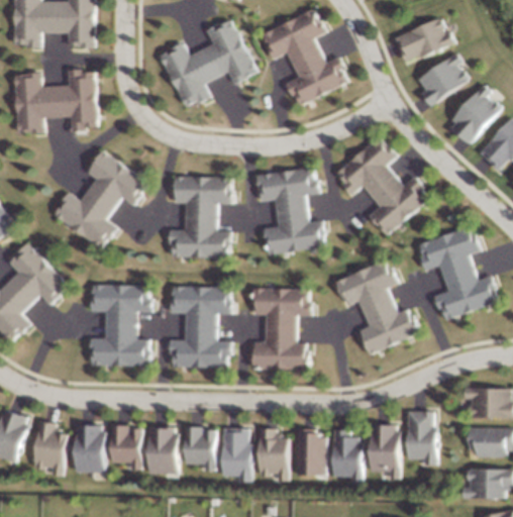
[(95,0),(93,45),(69,46),(68,33),(40,33),(40,46),(13,47),(13,0),(42,0),(42,1),(69,1),(69,0),(95,0)]
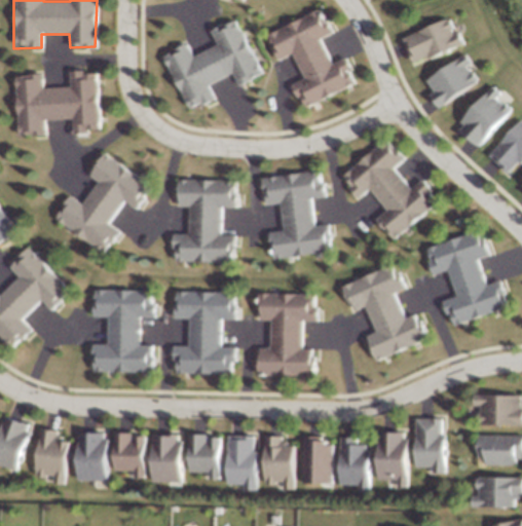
[(266,37),(320,11),(332,34),(321,40),(334,65),(346,59),(360,83),(306,112),(292,86),(304,79),(291,55),(278,62),(266,37)]
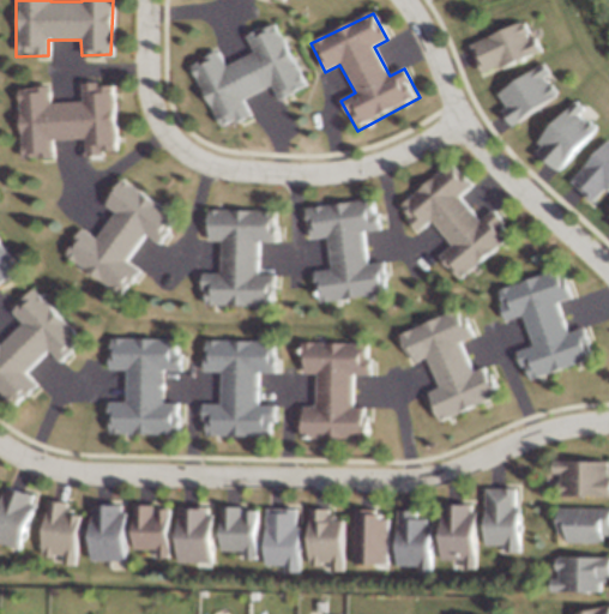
[(278,22),(309,84),(284,98),(276,85),(248,102),(255,115),(228,132),(192,71),(222,53),(230,67),(258,52),(251,37),(278,22)]
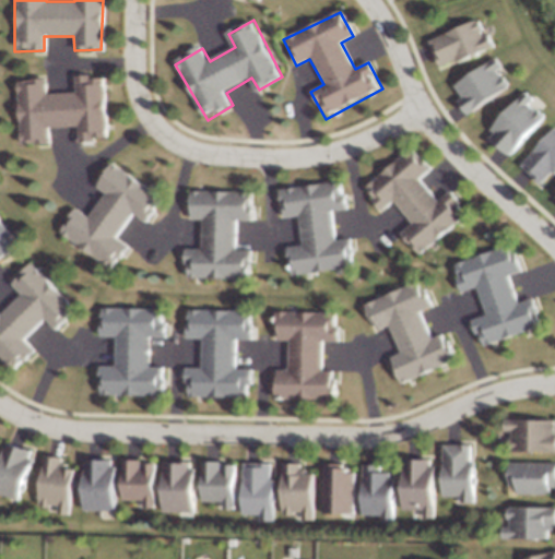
[(494,48),(482,20),(430,42),(443,70),(494,48)]
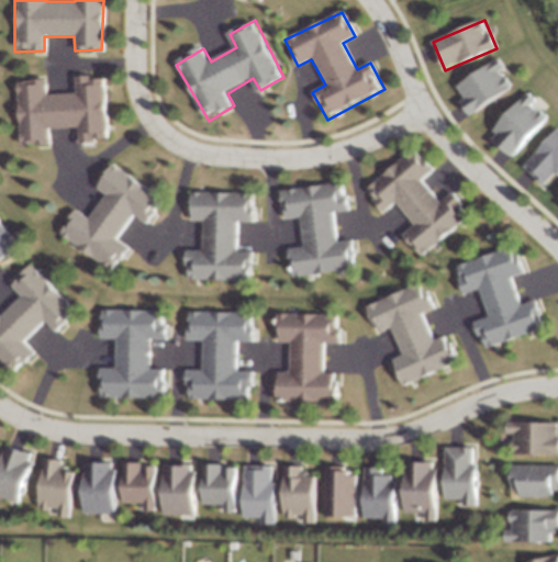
[(516,83),(498,58),(453,93),(472,117),(516,83)]
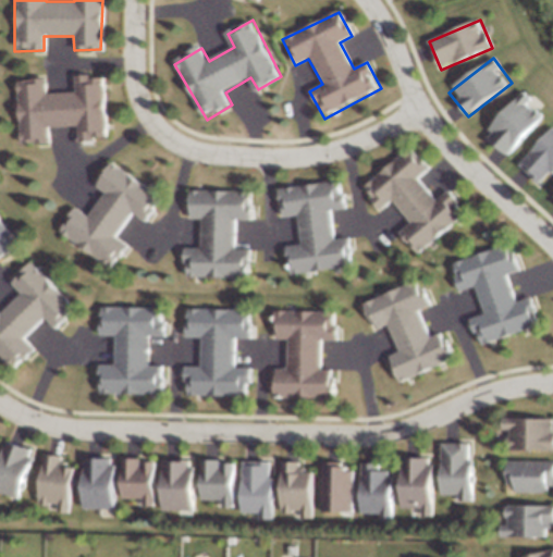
[(106,77),(107,139),(81,143),(78,128),(50,131),(50,145),(21,147),(16,84),(47,81),(49,95),(77,94),(77,78),(106,77)]
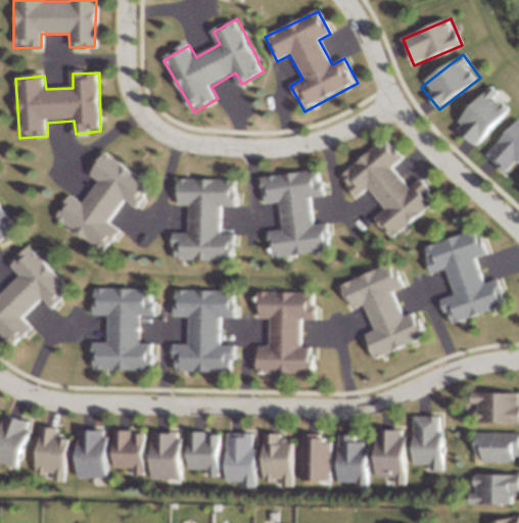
[(513,105),(492,86),(457,125),(479,143),(513,105)]
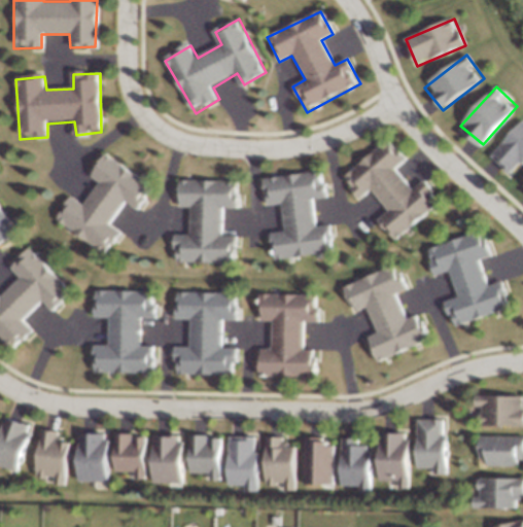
[(522,161),(522,119),(488,156),(509,176),(522,161)]
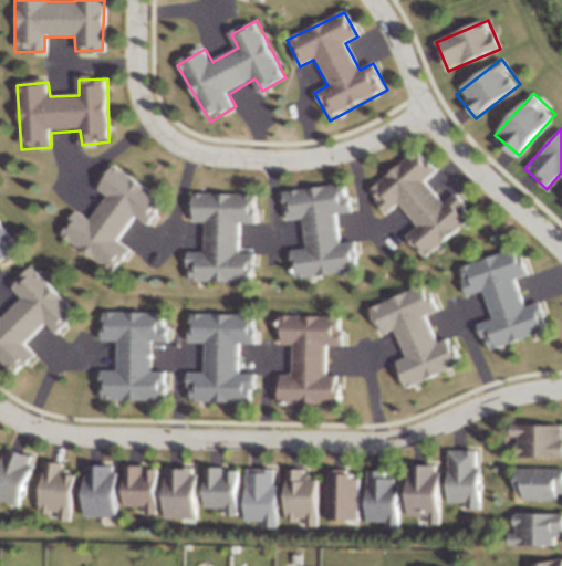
[(366,189),(417,150),(435,171),(425,180),(444,203),(456,194),(475,217),(425,259),(404,236),(416,224),(397,202),(385,211),(366,189)]
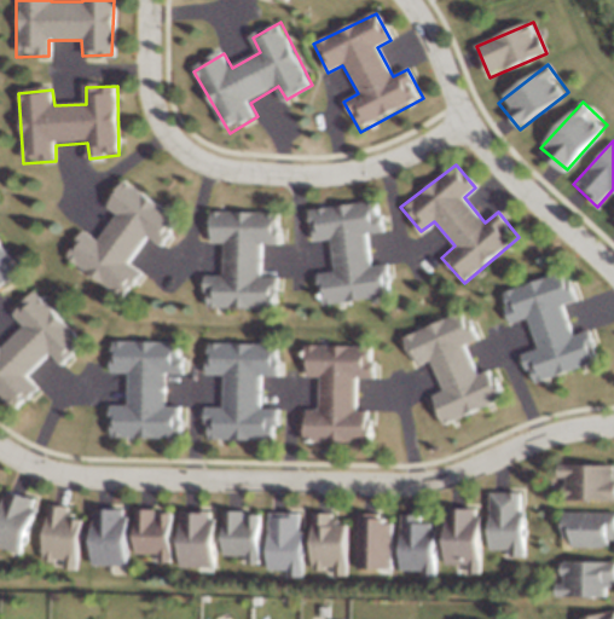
[(127,178),(179,224),(162,248),(149,238),(129,265),(142,275),(122,301),(65,256),(86,230),(99,239),(119,214),(106,203),(127,178)]
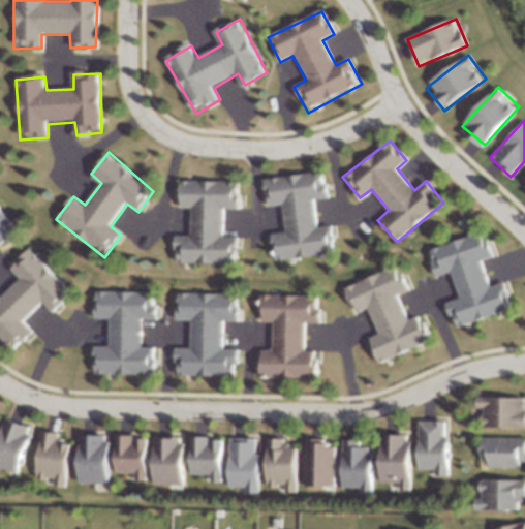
[(259,178),(318,173),(323,197),(310,199),(314,227),(328,226),(332,253),(272,262),(267,234),(280,230),(277,204),(264,205),(259,178)]
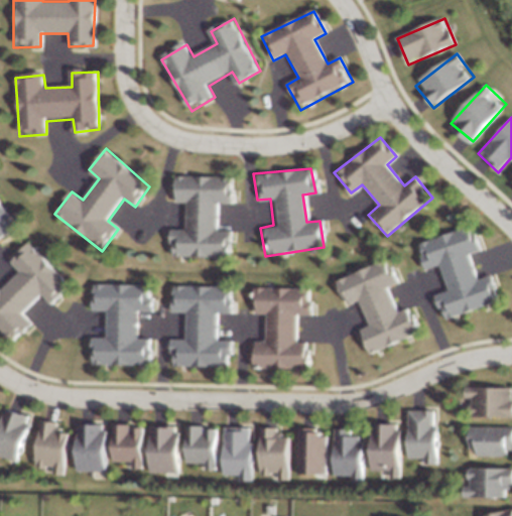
[(169,176),(228,179),(228,204),(215,205),(216,232),(229,232),(229,259),(169,259),(169,231),(182,230),(182,204),(169,203),(169,176)]
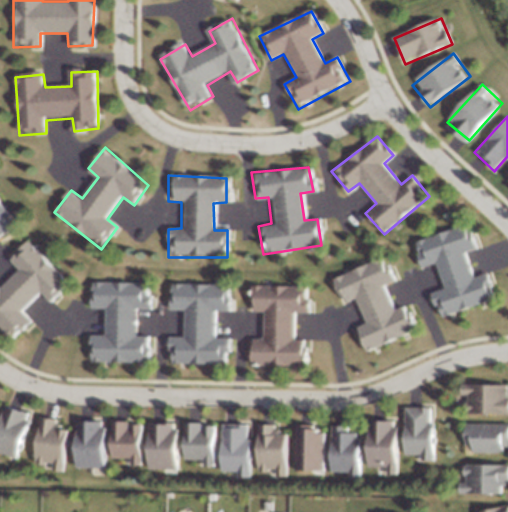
[(0,200),(17,225),(0,238),(0,200)]
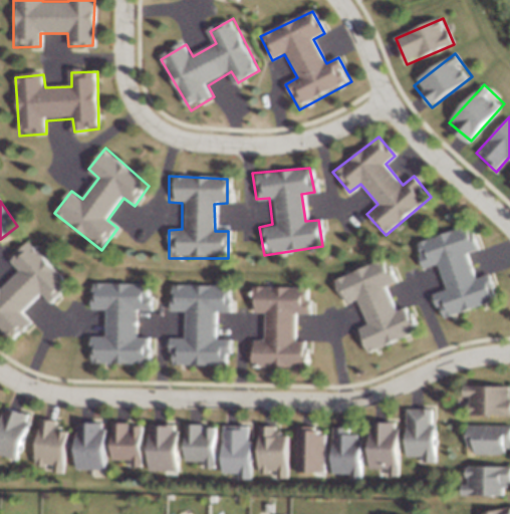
[(414,243),(469,225),(478,248),(466,253),(476,278),(489,274),(499,299),(444,320),(433,294),(445,289),(436,264),(423,268),(414,243)]
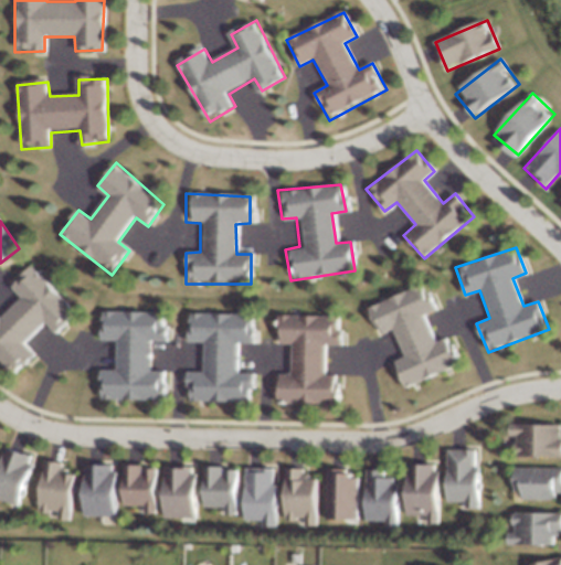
[(29,264),(74,309),(56,330),(45,320),(25,342),(35,352),(17,375),(0,360),(0,317),(20,296),(9,285),(29,264)]
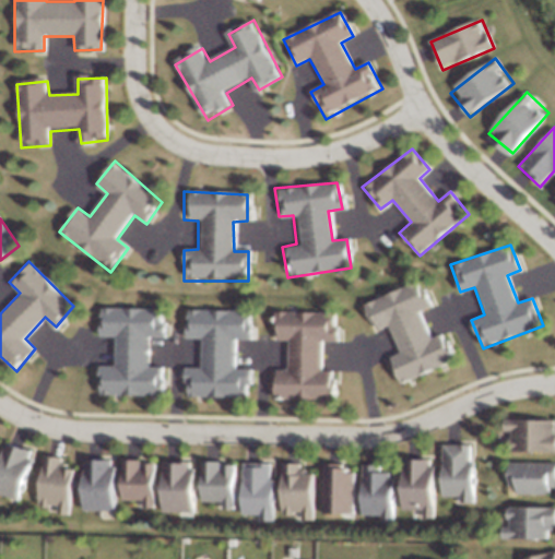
[(361,304),(420,282),(430,306),(418,312),(429,339),(444,334),(456,360),(397,385),(384,358),(397,352),(386,325),(372,330),(361,304)]
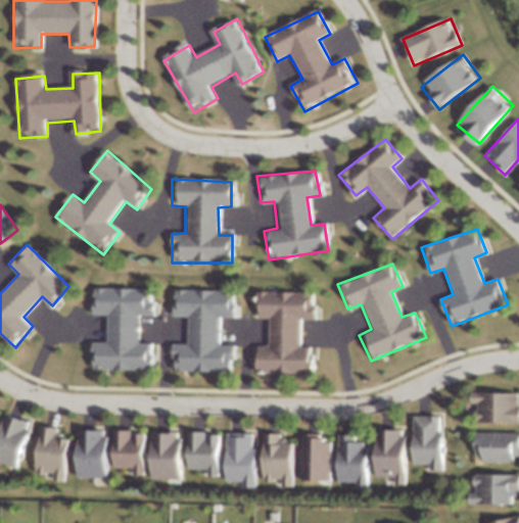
[(93,286),(152,289),(153,315),(140,315),(140,342),(153,342),(154,370),(94,370),(93,341),(107,341),(107,314),(93,313),(93,286)]
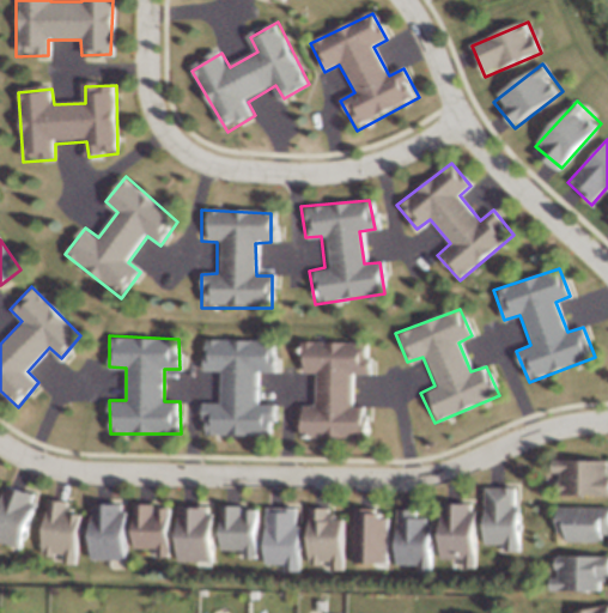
[(204,338),(273,341),(274,371),(259,371),(259,404),(274,405),(275,436),(205,437),(204,402),(220,402),(220,371),(204,370),(204,338)]
